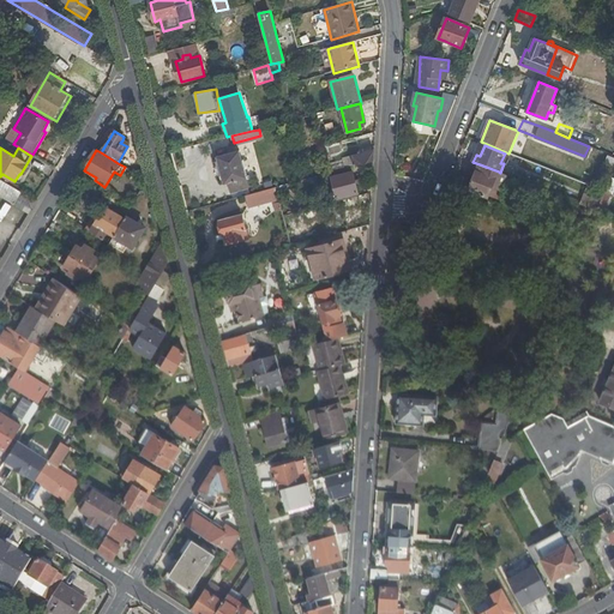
[(344,158),(347,169),(374,161),(374,150),(344,158)]
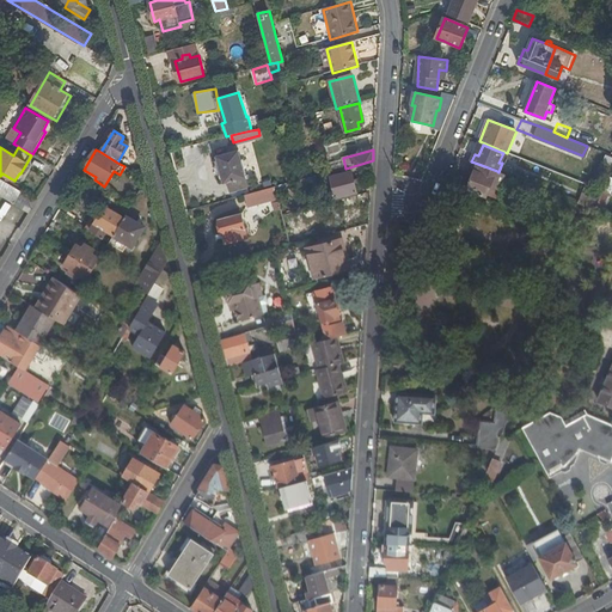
[(242,160),(239,151),(215,157),(224,184),(228,183),(231,193),(246,188),(244,178),(246,177),(244,169),(245,167),(243,160),(242,160)]
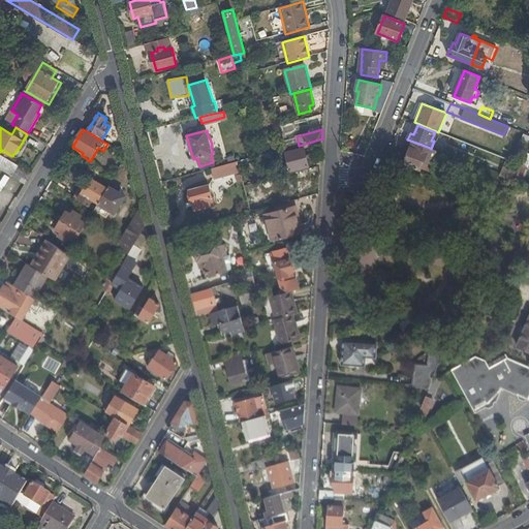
[(427,154),(430,148),(413,142),(404,162),(421,169),(425,159),(426,156),(429,157),(430,155),(427,154)]
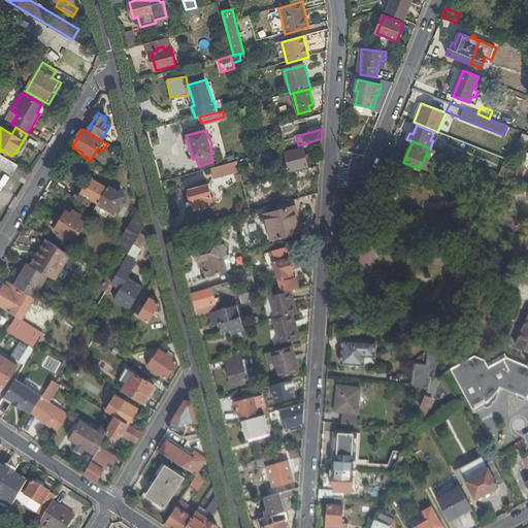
[(308,167),(303,147),(286,153),(290,171),(308,167)]
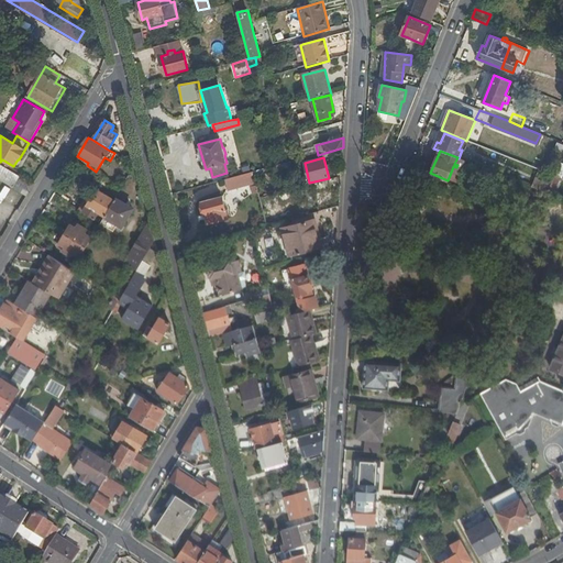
[(0,179),(28,196),(33,185),(0,164),(0,179)]
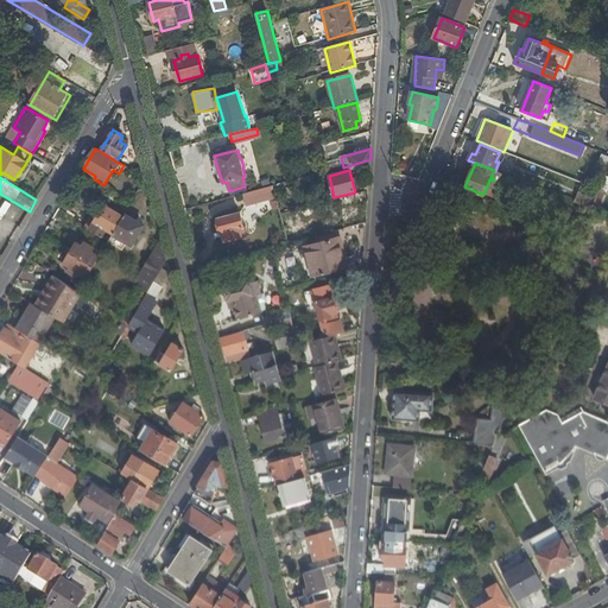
[(574,202),(591,209),(593,207),(599,190),(581,183),(574,202)]
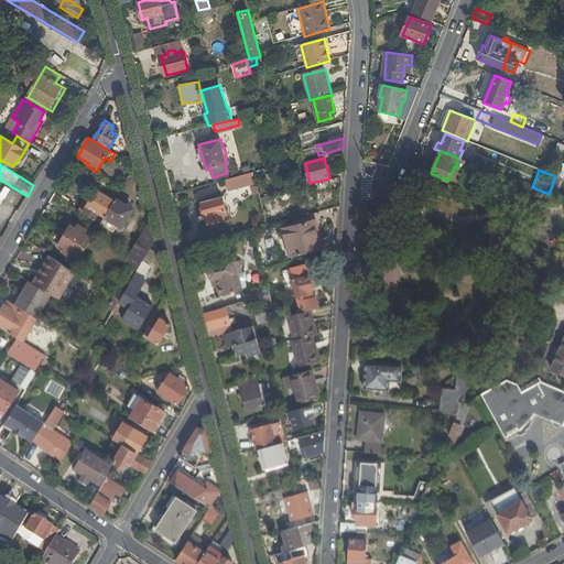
[(255,172),(225,180),(228,192),(257,184),(255,172)]
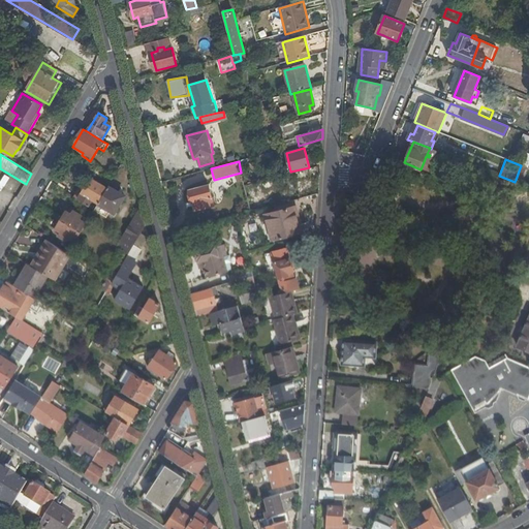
[(403,167),(395,164),(392,172),(401,176),(403,167)]
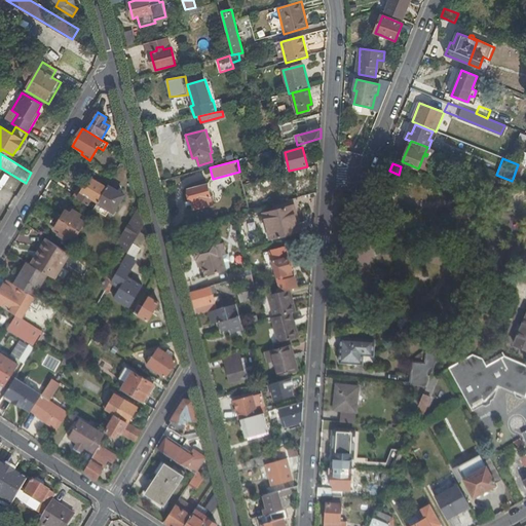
[(513,179),(517,181),(523,165),(518,164),(513,179)]
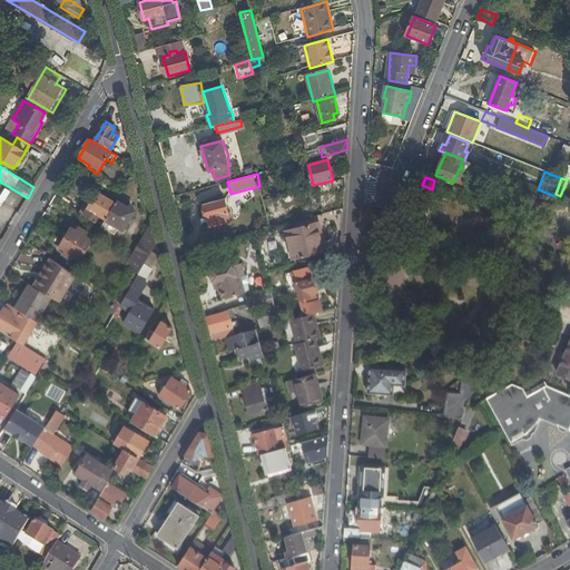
[(85,204),(80,212),(95,223),(99,215),(107,219),(117,202),(99,192),(90,206),(85,204)]
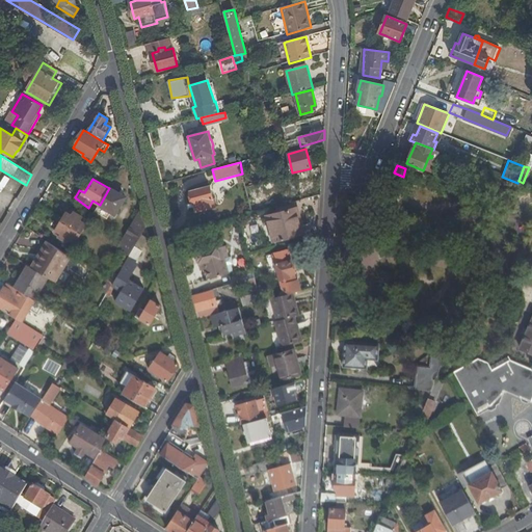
[(275,197),(271,182),(257,186),(259,194),(251,196),(254,207),(263,205),(263,202),(275,197)]
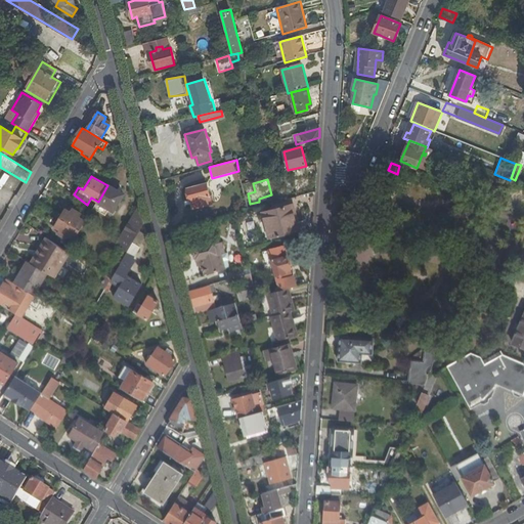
[(97,202),(113,211),(114,212),(125,193),(108,184),(107,185),(98,202),(97,202)]
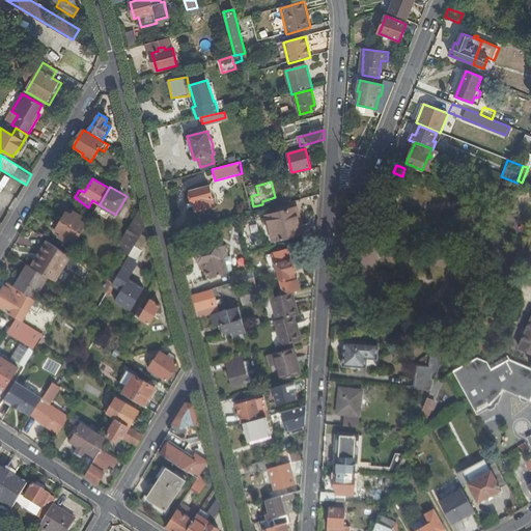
[(214,202),(210,187),(190,192),(193,203),(194,203),(196,211),(218,205),(217,201),(214,202)]
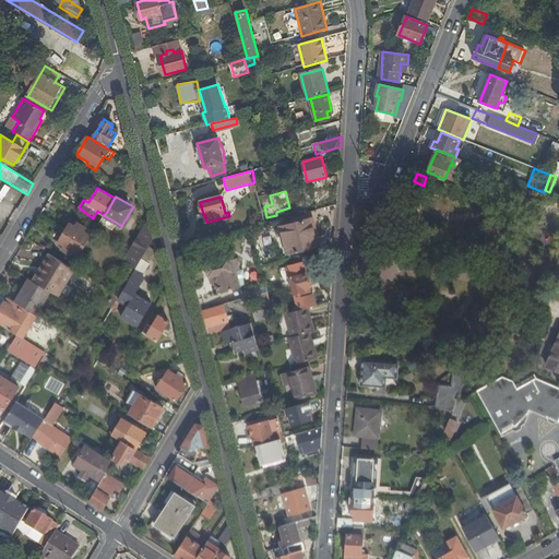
[(99,223),(115,233),(120,225),(104,215),(99,223)]
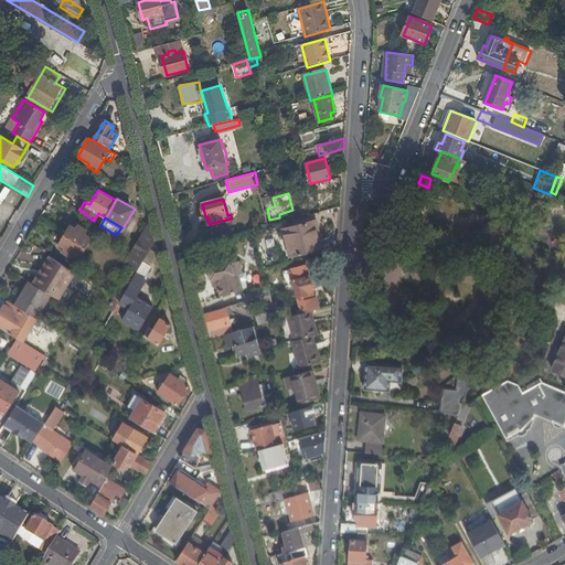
[(323,248),(316,221),(284,228),(291,257),(323,248)]
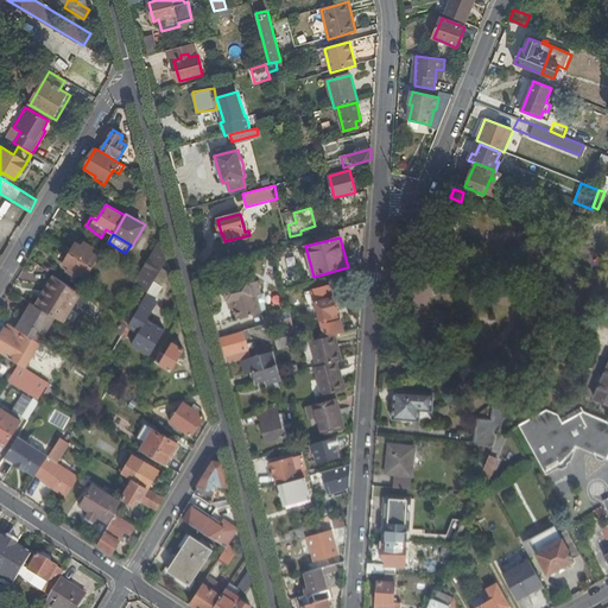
[(99,248),(103,251),(108,242),(105,239),(99,248)]
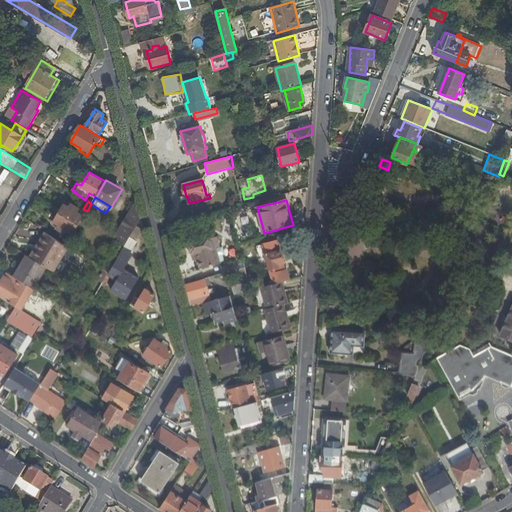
[(129,239),(142,218),(137,201),(115,237),(126,244),(129,239)]
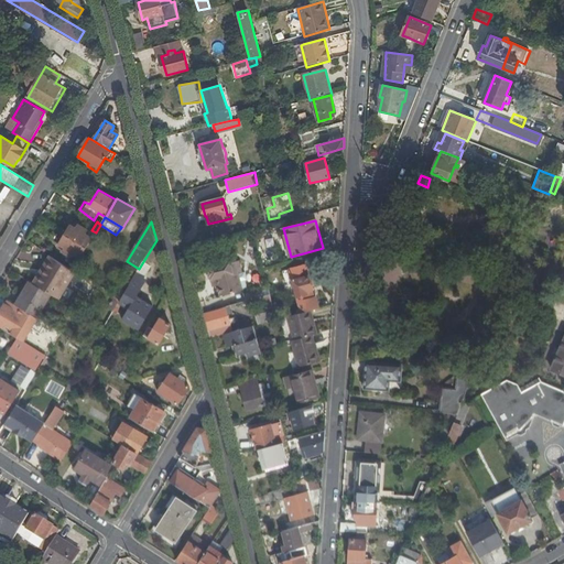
[(72,226),(66,235),(87,248),(93,238),(88,236),(90,231),(79,225),(76,228),(72,226)]
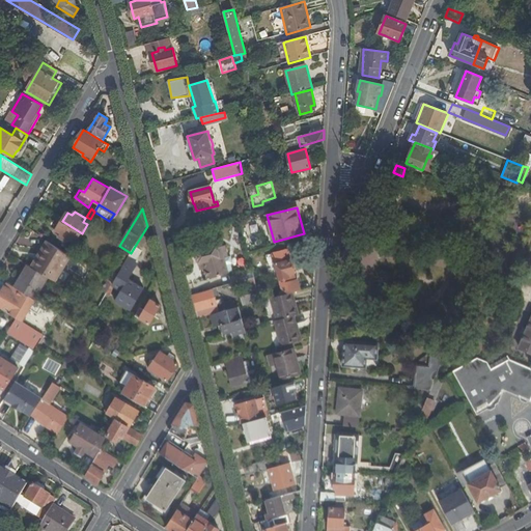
[(82,233),(62,221),(57,229),(62,233),(60,236),(70,243),(73,239),(77,242),(82,233)]
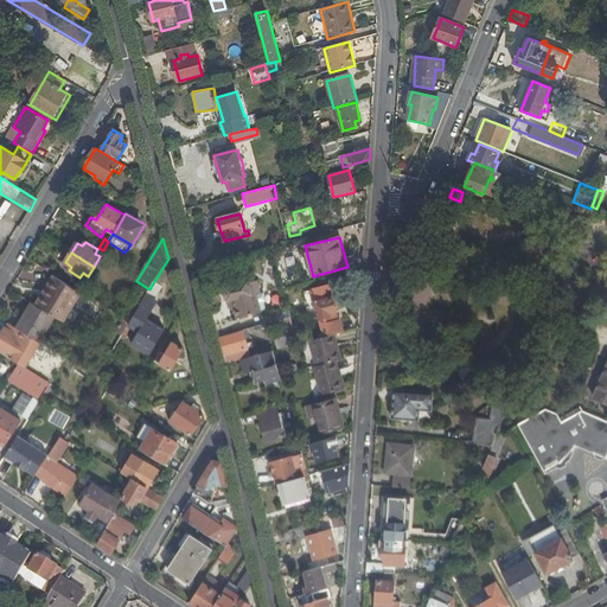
[(163,268),(153,283),(158,286),(167,270),(163,268)]
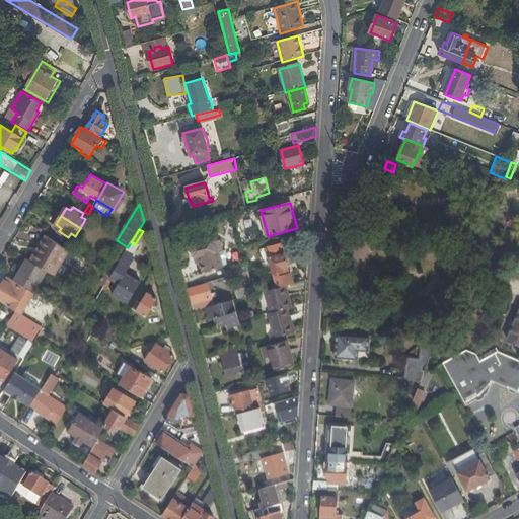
[(48,236),(32,262),(49,271),(54,275),(68,250),(67,249),(48,236)]
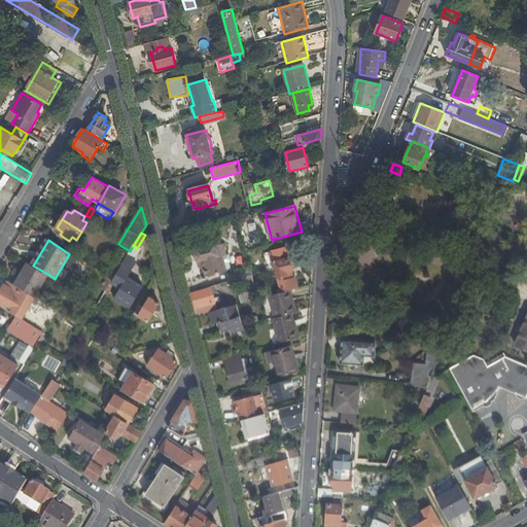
[(130,251),(121,265),(123,266),(112,283),(121,288),(128,278),(132,271),(129,270),(135,259),(132,258),(137,248),(133,246),(130,251)]
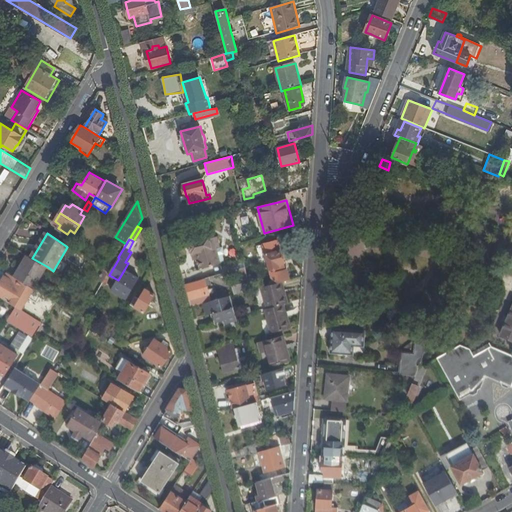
[(268,257),(275,284),(279,283),(283,282),(290,280),(287,268),(286,268),(284,262),(285,262),(284,259),(286,258),(285,252),(283,253),(279,241),(257,247),(260,259),(268,257)]
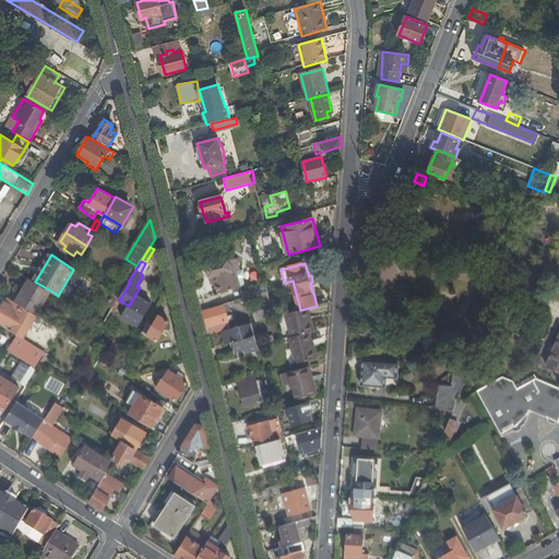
[(229,270),(226,271),(225,269),(213,272),(218,294),(239,287),(236,274),(232,275),(229,270)]
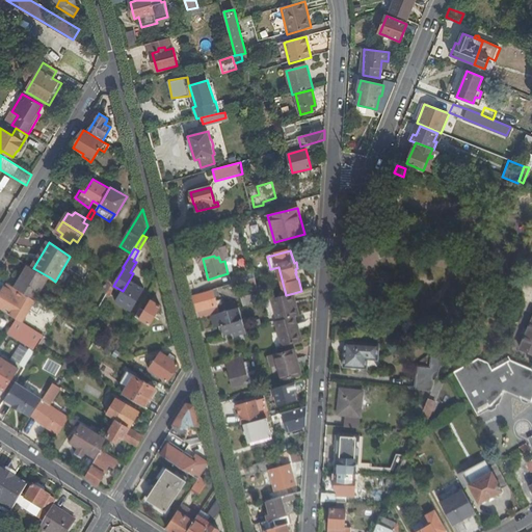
[(15,287),(35,299),(36,300),(50,277),(33,268),(28,265),(15,287)]
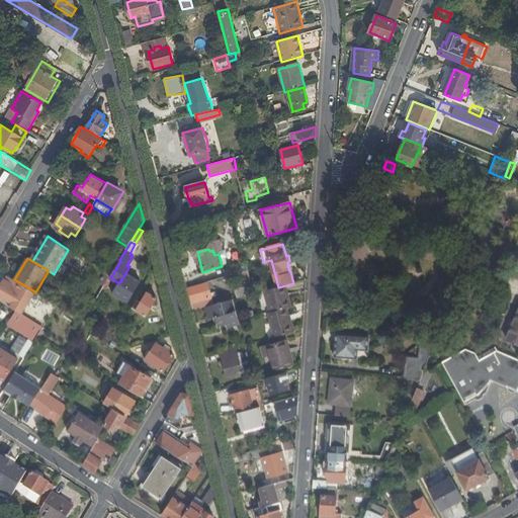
[(104,274),(109,277),(117,264),(112,261),(104,274)]
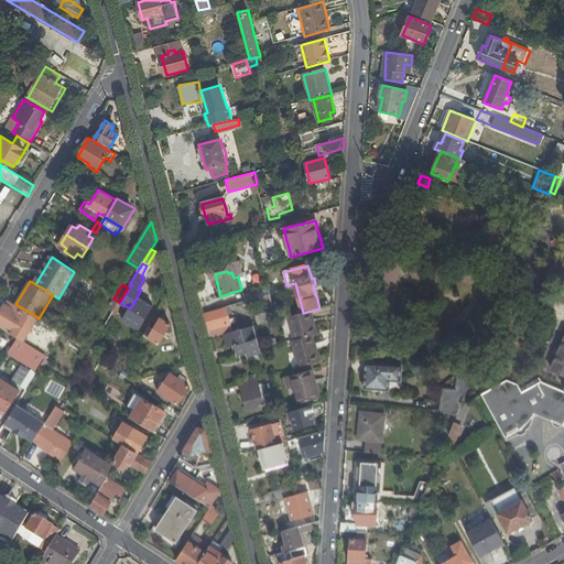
[(152,307),(137,297),(130,308),(123,320),(139,331),(152,307)]
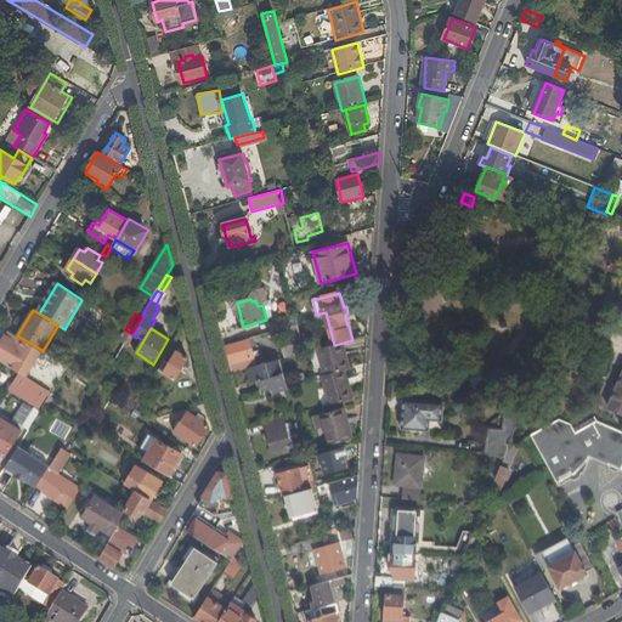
[(297,341),(293,329),(286,331),(289,343),(297,341)]
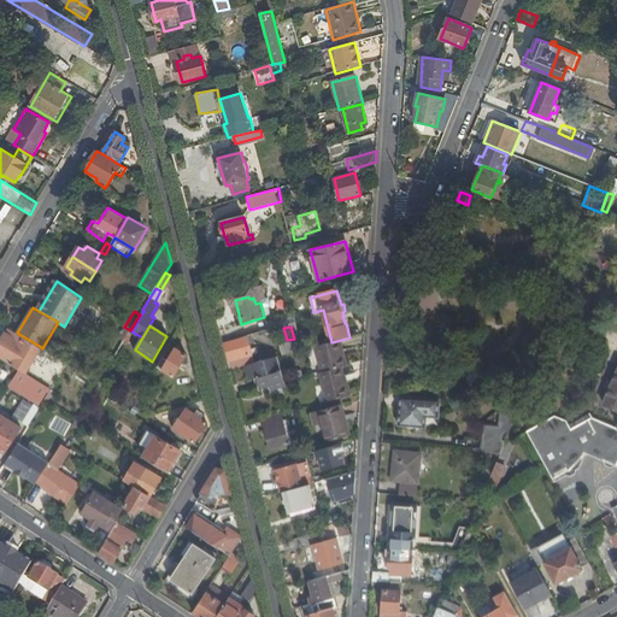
[(0,358),(18,370),(25,374),(41,347),(17,333),(10,329),(6,334),(5,333),(0,340),(0,358)]
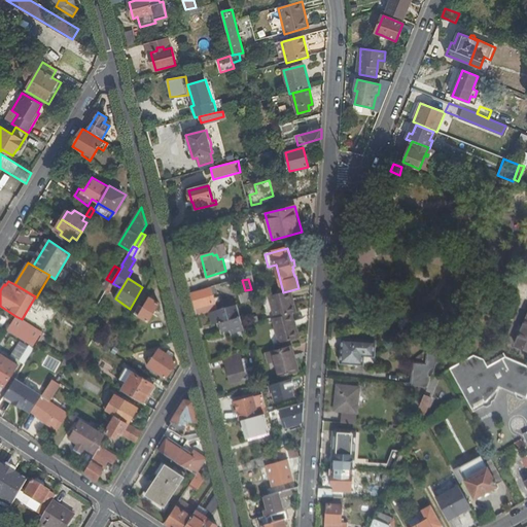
[(211,287),(190,292),(197,315),(209,313),(217,311),(211,287)]
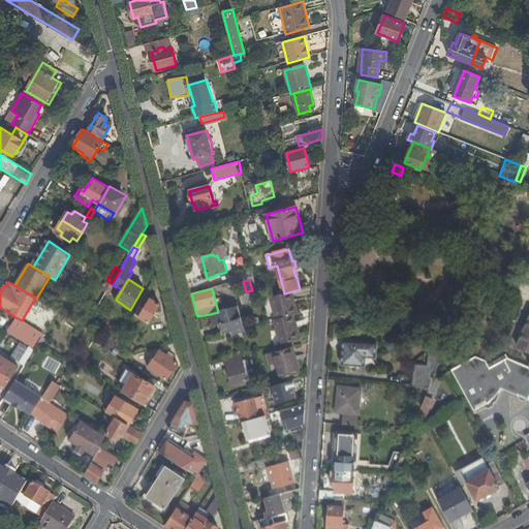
[(292,291),(284,293),(269,298),(275,319),(294,314),(299,313),(292,291)]
